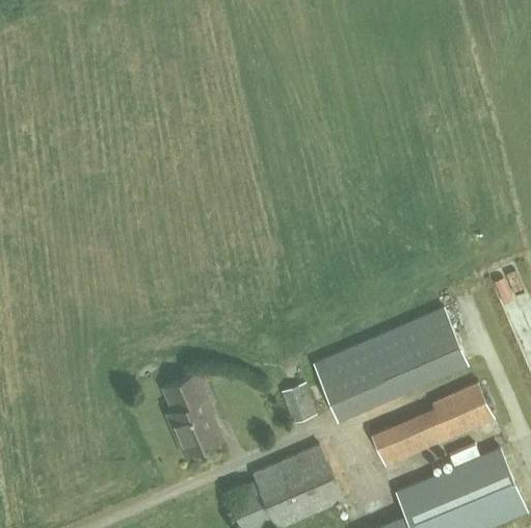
[(443,311),(316,367),(339,419),(340,421),(467,366),(443,311)]
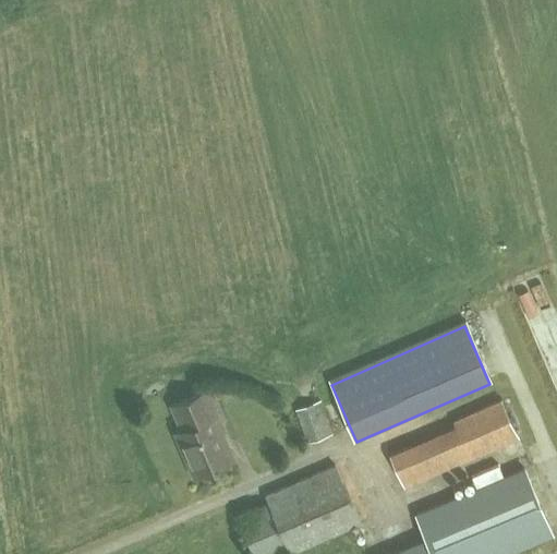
[(217,429),(203,396),(172,409),(183,433),(176,436),(195,479),(234,461),(219,428),(217,429)]
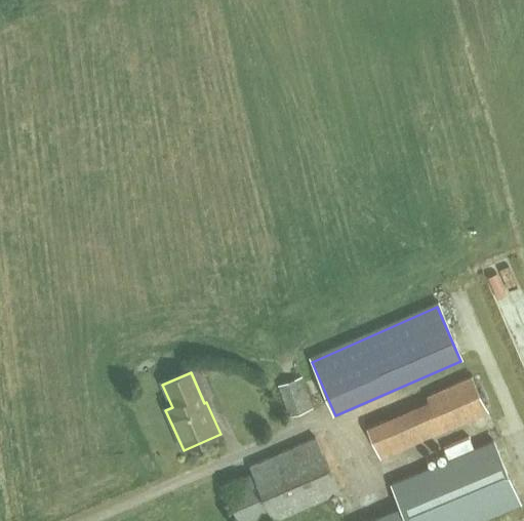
[(380,462),(488,414),(472,377),(427,397),(430,403),(366,430),(380,462)]
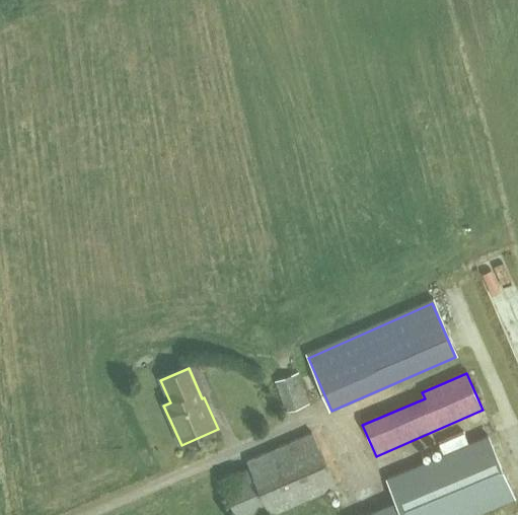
[(299,375),(272,385),(283,416),(310,407),(299,375)]
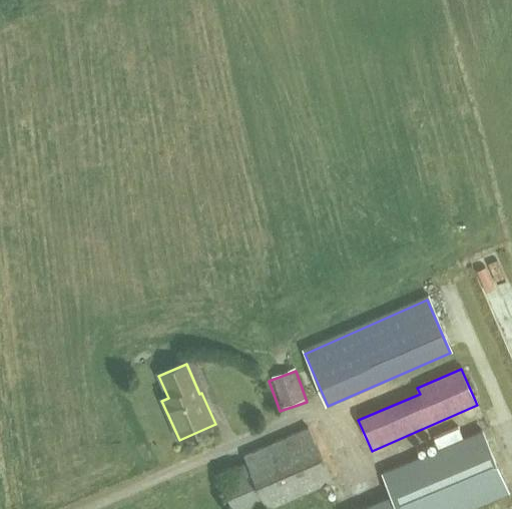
[(332,483),(309,430),(244,458),(247,465),(220,478),(233,508),(253,508),(265,504),(267,508),(275,508),(332,483)]
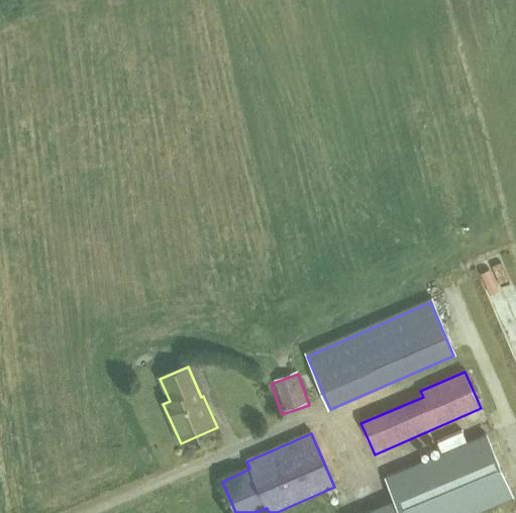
[(395,501),(367,512),(472,512),(512,496),(487,438),(487,436),(386,480),(387,481),(395,501)]
